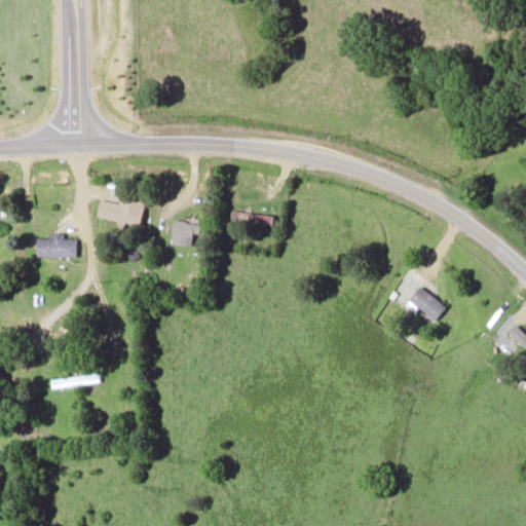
[(140,226),(148,191),(123,186),(120,202),(101,198),(98,217),(140,226)]
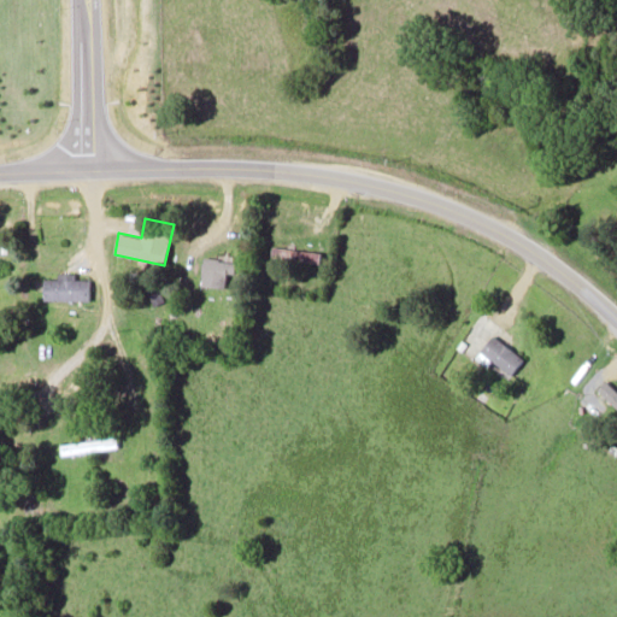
[(201,286),(224,287),(225,274),(234,275),(235,259),(203,258),(201,286)]
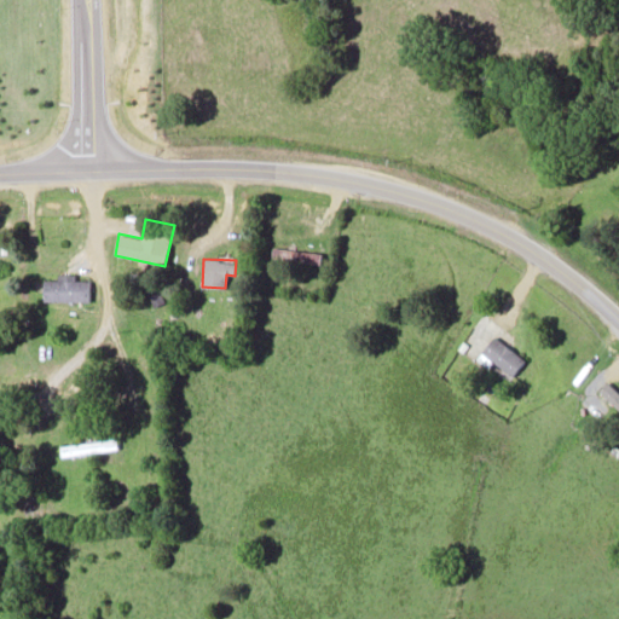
[(44,301),(90,301),(90,279),(44,279),(44,301)]
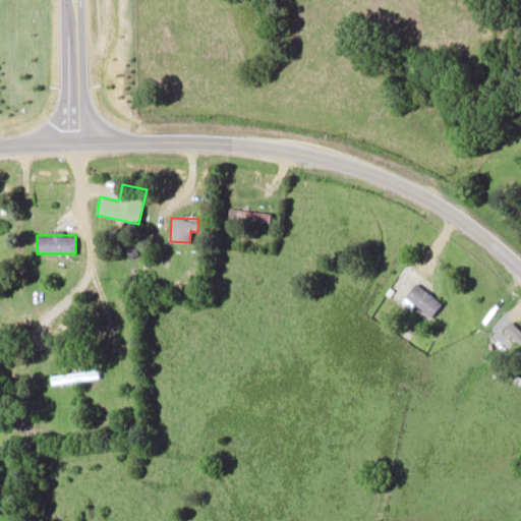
[(441,303),(415,281),(404,294),(429,315),(441,303)]
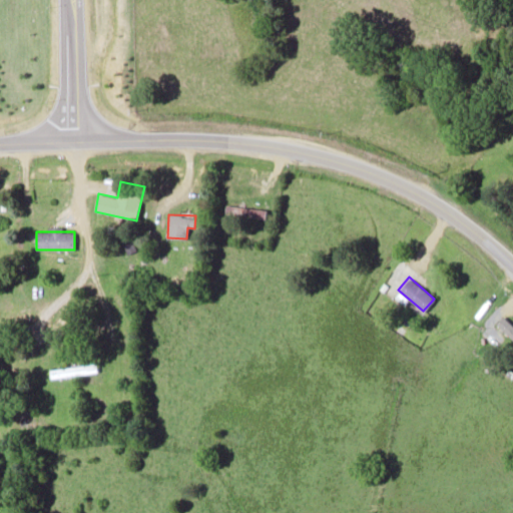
[(50,368),(50,376),(96,372),(95,363),(50,368)]
